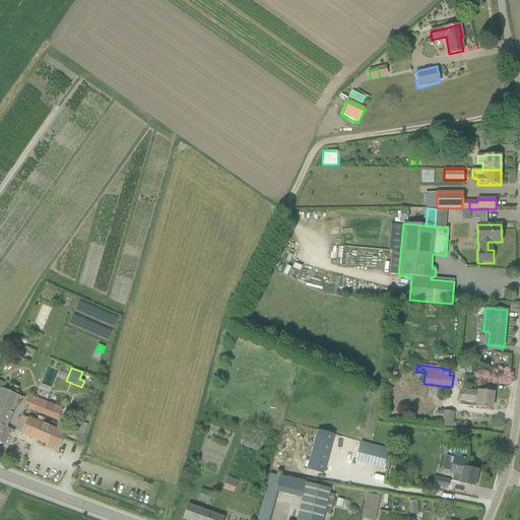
[(391,389),(397,375),(391,372),(385,386),(391,389)]
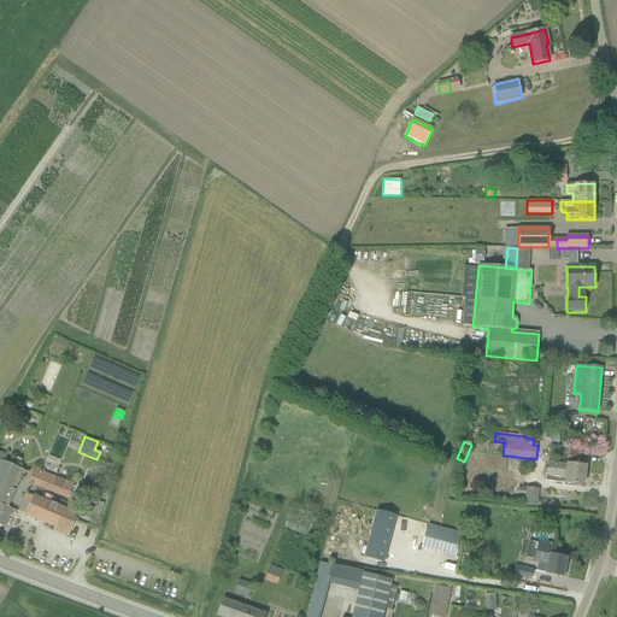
[(0,518),(21,470),(0,460),(0,518)]
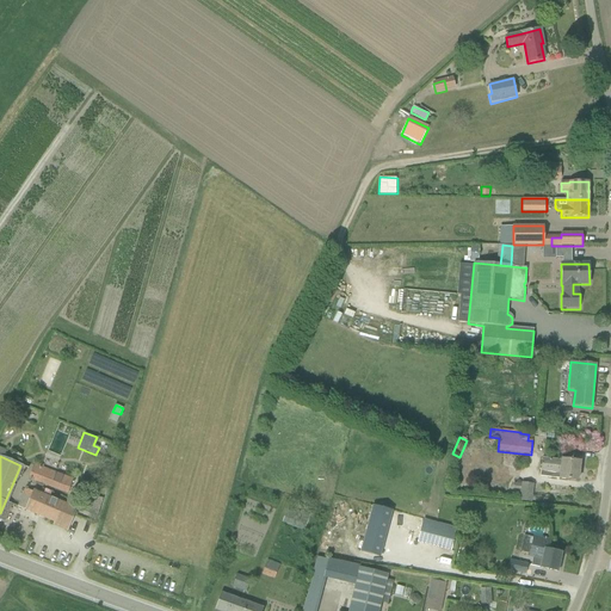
[(578,481),(580,462),(562,460),(562,461),(542,460),(541,471),(539,476),(560,479),(560,480),(578,481)]
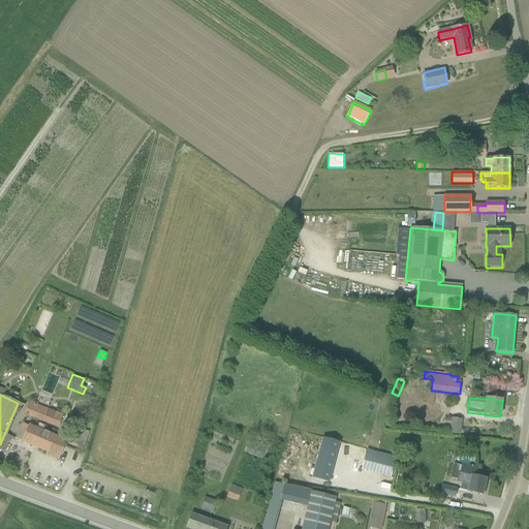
[(30,416),(37,419),(42,407),(34,404),(30,416)]
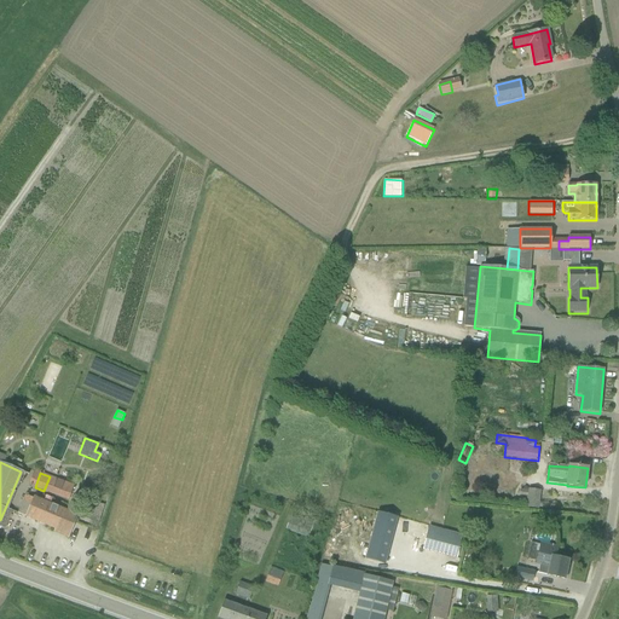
[(74,486),(50,476),(44,491),(69,501),(74,486)]
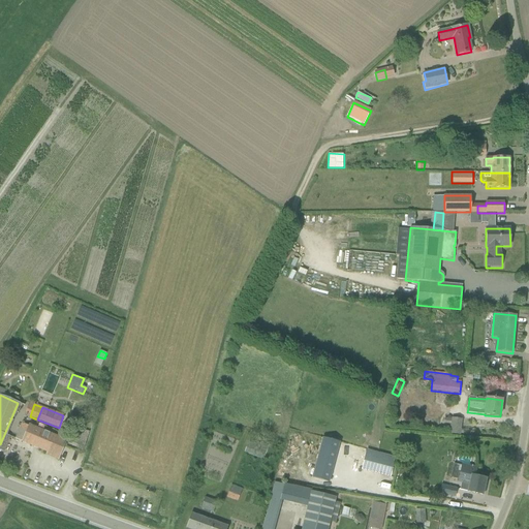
[(460,434),(461,421),(452,419),(450,433),(460,434)]
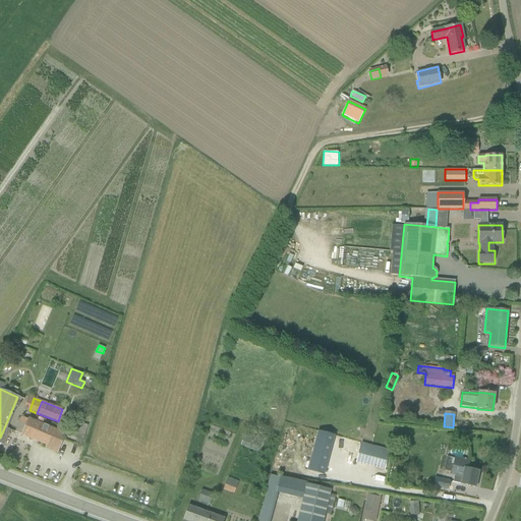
[(49,439),(62,444),(66,435),(43,424),(37,421),(29,418),(24,427),(20,425),(18,429),(23,431),(21,436),(46,446),(49,439)]
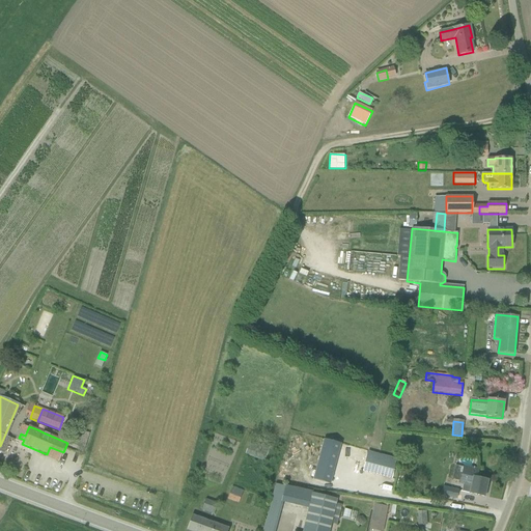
[(324,440),(313,479),(331,484),(341,444),(324,440)]
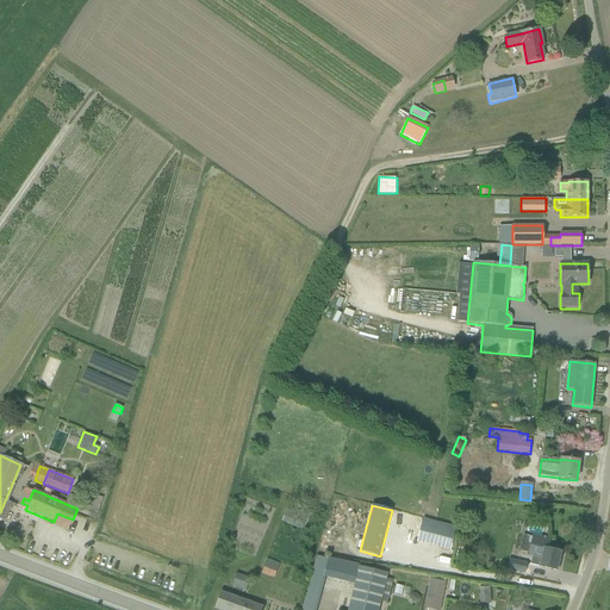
[(281,523),(304,531),(310,515),(287,506),(281,523)]
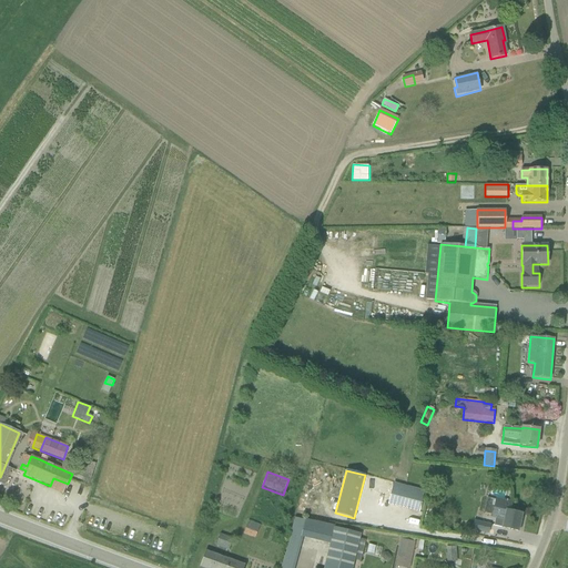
[(394,482),(388,504),(421,511),(426,490),(394,482)]
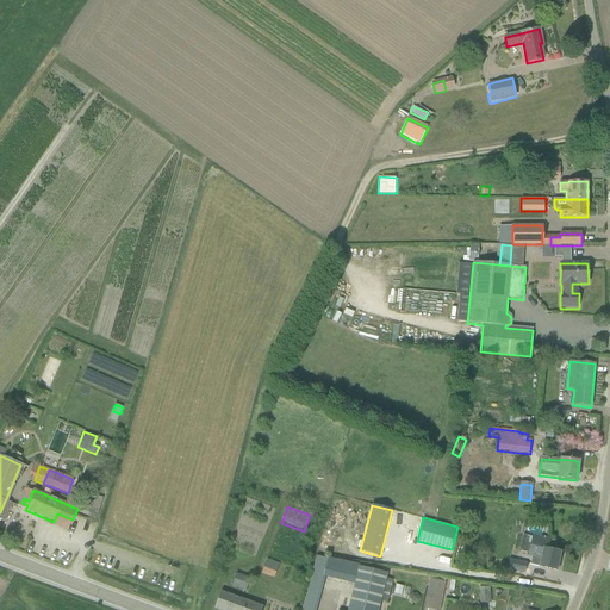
[(560,553),(547,549),(549,540),(533,535),(530,546),(529,556),(542,559),(540,567),(556,571),(556,570),(559,571),(560,562),(558,562),(560,553)]
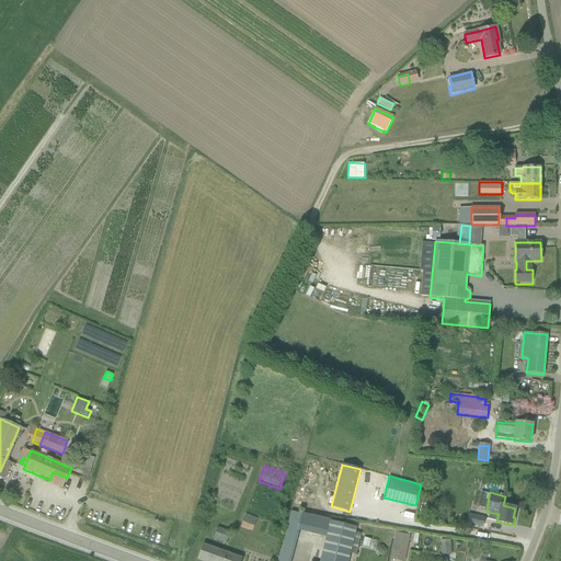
[(434,504),(426,505),(426,515),(435,514),(434,504)]
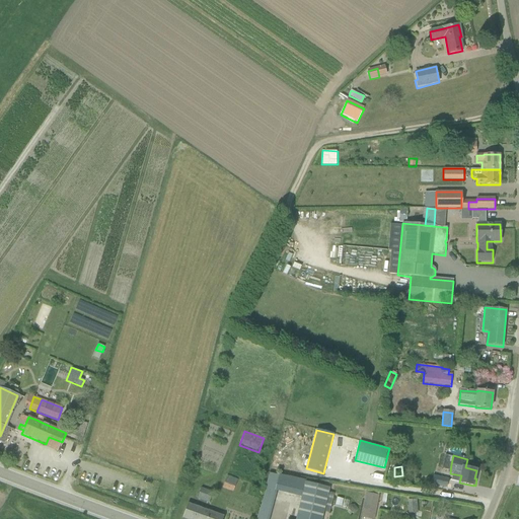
[(238,480),(227,476),(222,489),(233,493),(238,480)]
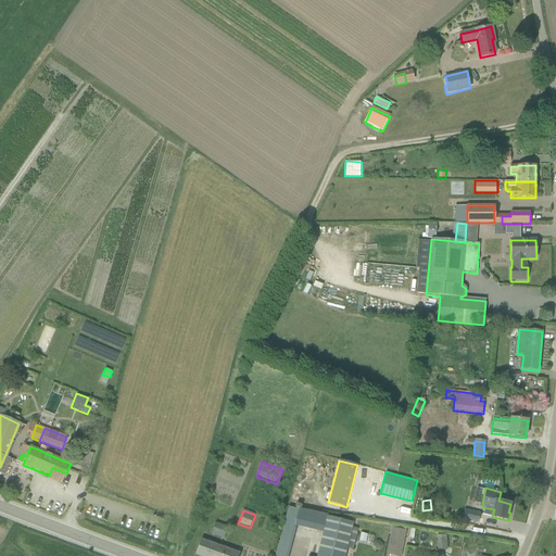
[(478,522),(480,515),(464,510),(463,518),(478,522)]
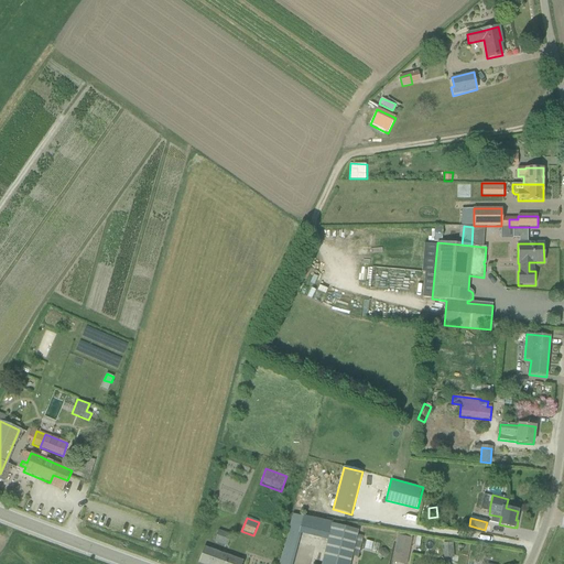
[(214,542),(227,546),(231,535),(218,531),(214,542)]
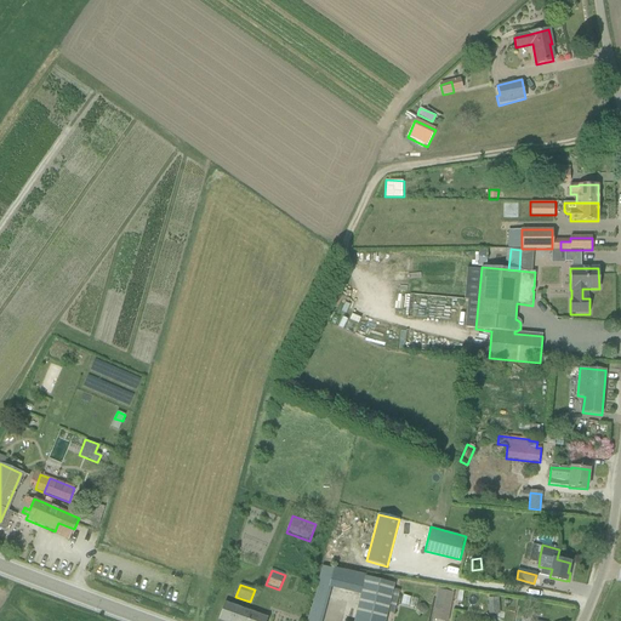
[(437,620),(448,620),(450,614),(454,593),(438,591),(433,620),(437,620)]
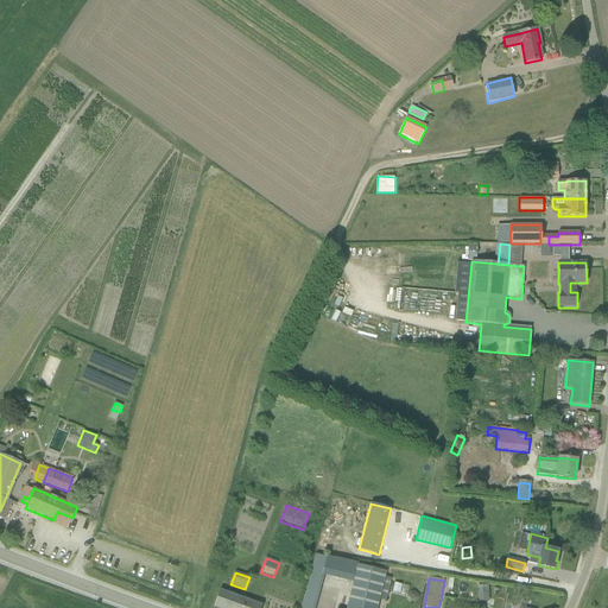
[(488,589),(479,589),(477,589),(479,602),(489,601),(488,589)]
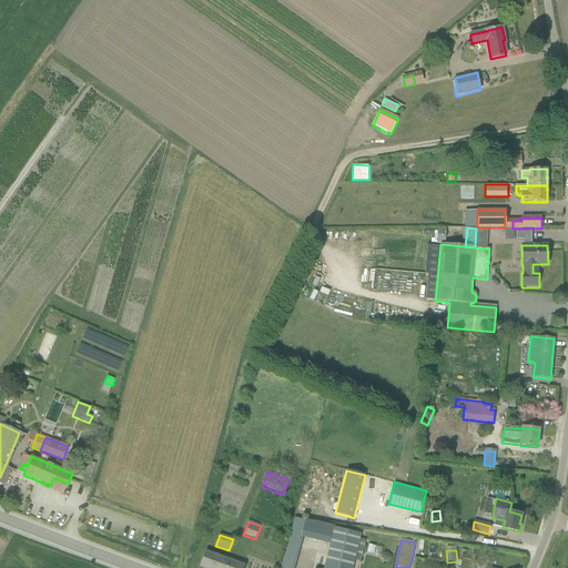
[(205,551),(200,567),(202,567),(243,567),(245,566),(205,551)]
